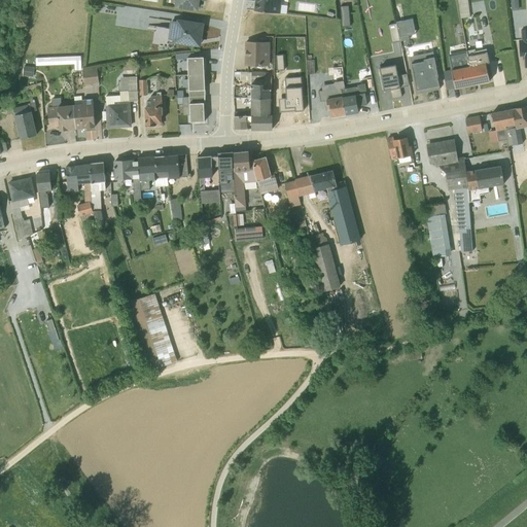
[(174,0),(174,5),(197,8),(198,0),(205,0),(206,0),(205,0),(174,0)]
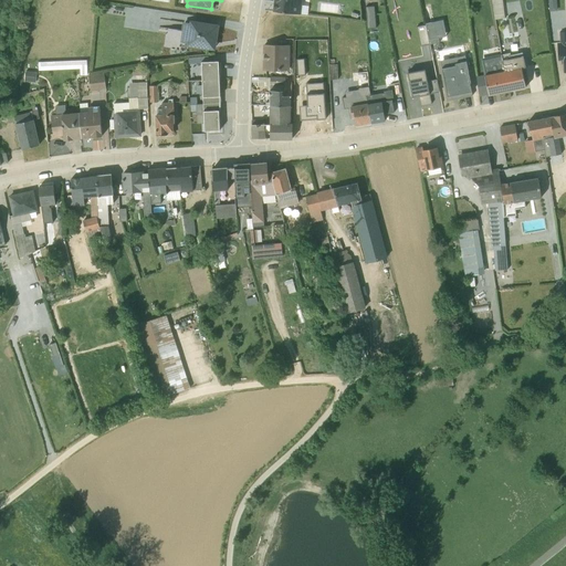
[(302,0),(274,0),(273,10),(307,14),(308,4),(302,3),(302,0)]
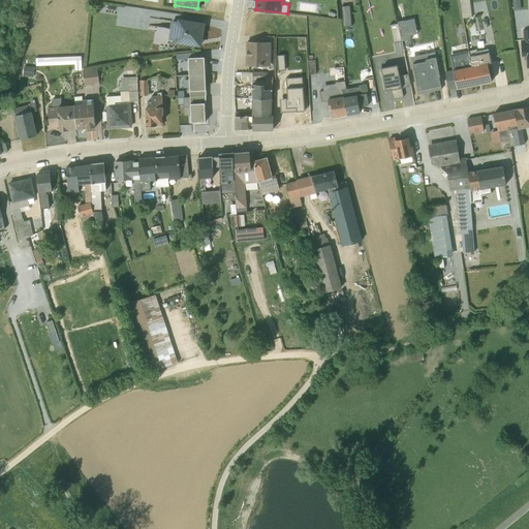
[(469,0),(459,0),(462,18),(471,17),(469,0)]
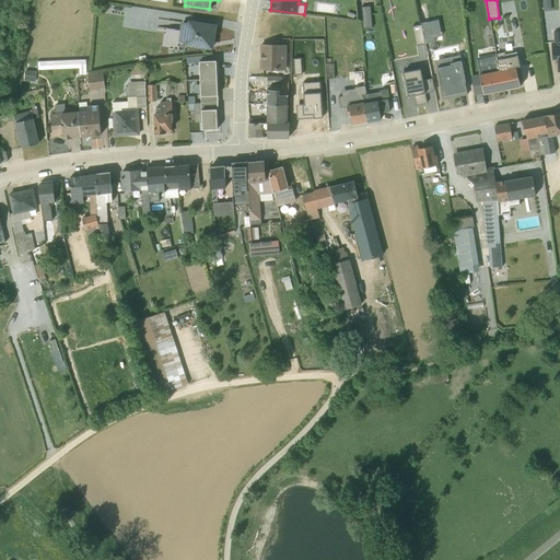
[(417,43),(436,39),(434,33),(442,31),(440,16),(412,21),(417,43)]
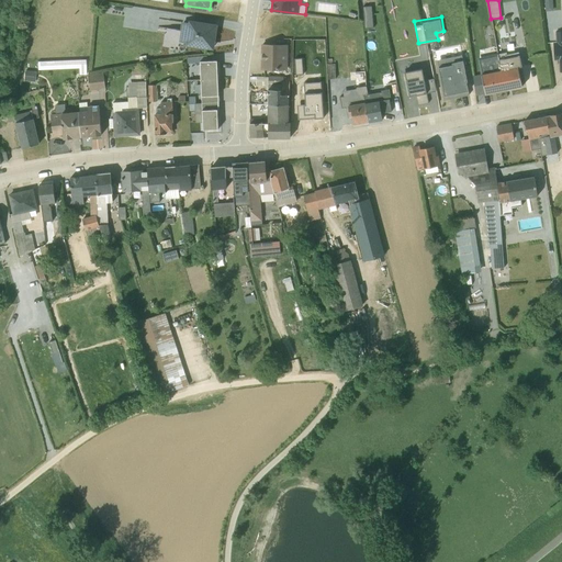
[(216,24),(183,20),(180,40),(186,41),(186,43),(213,47),(216,24)]
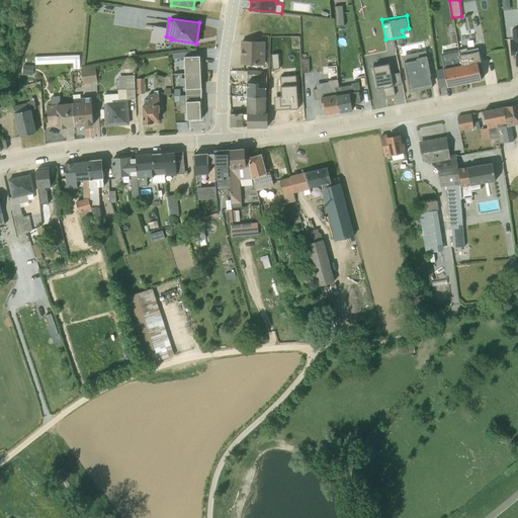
[(242,39),(242,63),(264,63),(265,40),(242,39)]
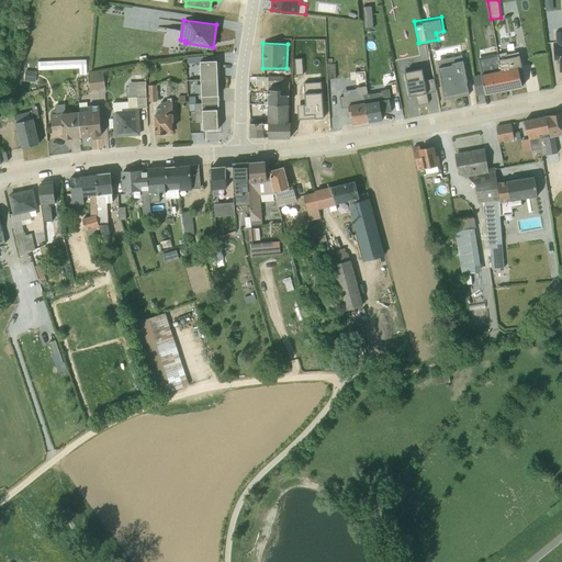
[(506,52),(499,53),(499,55),(497,56),(503,89),(521,86),(518,66),(520,66),(519,55),(517,55),(516,52),(506,54),(506,52)]
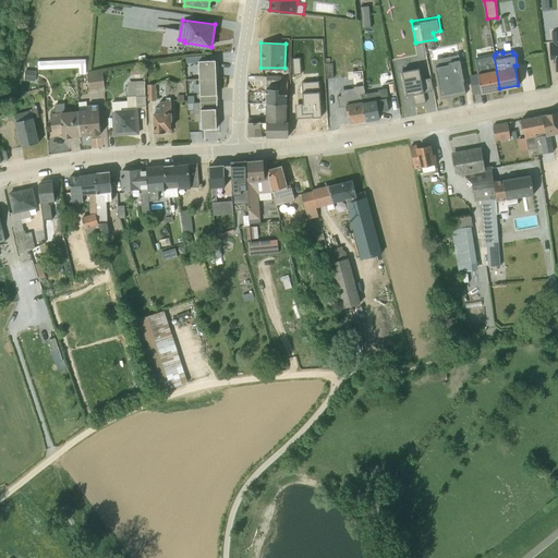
[(441,98),(465,94),(458,53),(433,59),(441,98)]
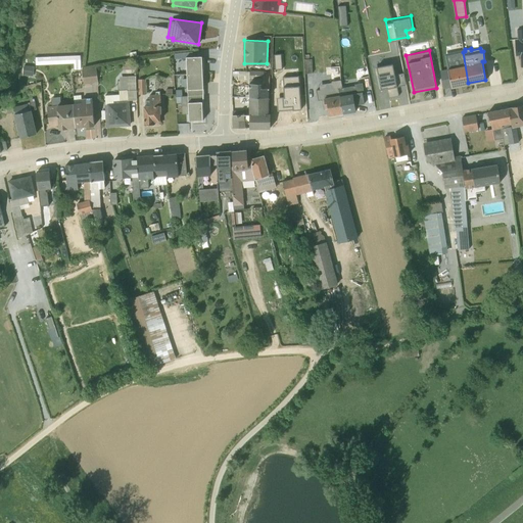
[(192,51),(187,51),(187,72),(204,72),(204,56),(192,56),(192,51)]
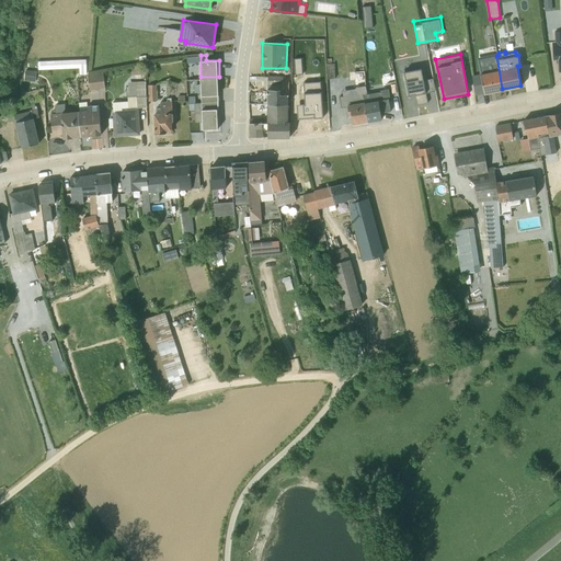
[(353,60),(355,87),(355,88),(356,95),(355,95),(356,102),(347,104),(348,114),(350,115),(352,114),(353,124),(367,121),(363,94),(367,93),(365,84),(364,59),(353,60)]
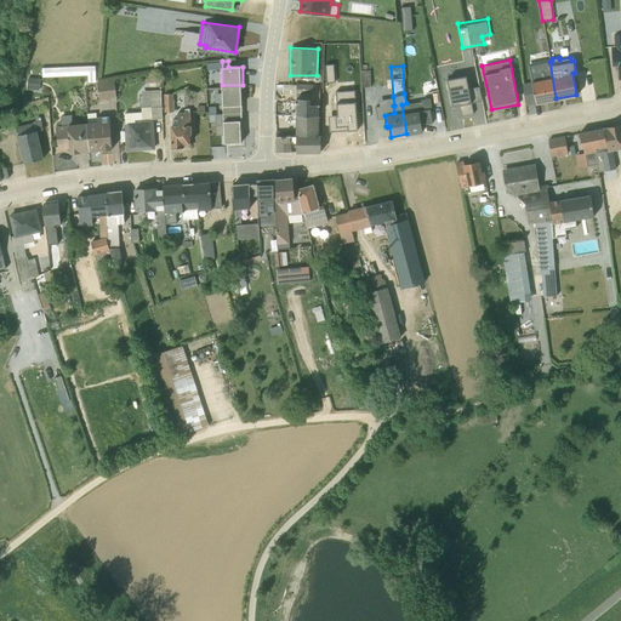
[(482,97),(479,84),(468,86),(466,72),(446,75),(451,106),(461,103),(462,114),(474,112),(472,100),(482,97)]
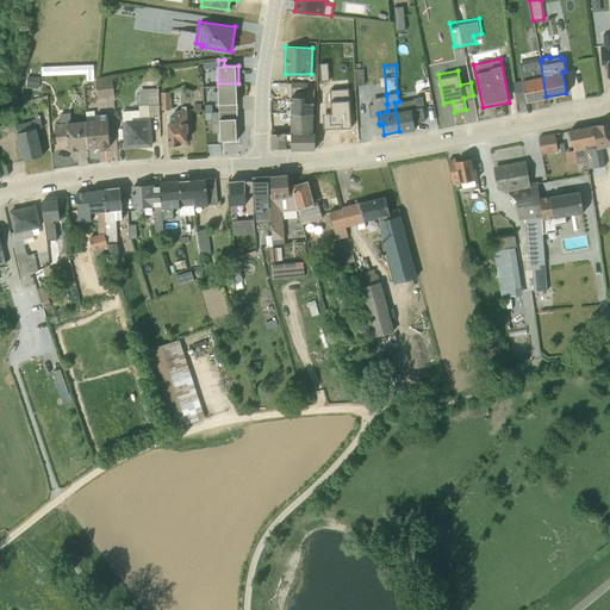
[(41,85),(41,74),(29,74),(29,85),(41,85)]
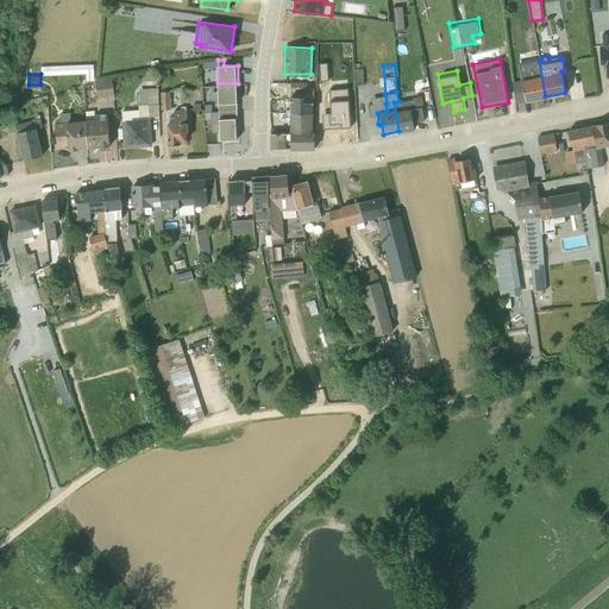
[(545,96),(541,75),(521,79),(526,101),(545,96)]
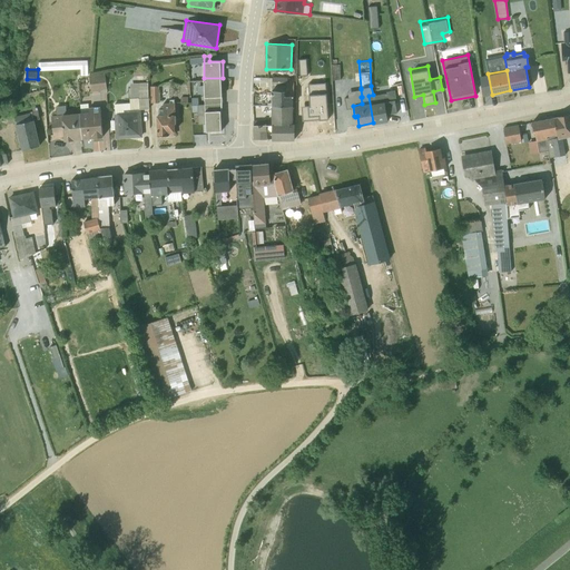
[(106,89),(105,72),(89,75),(91,90),(106,89)]
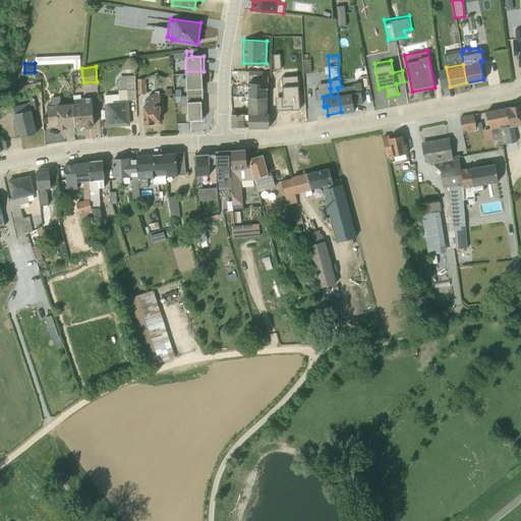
[(263,70),(263,69),(248,69),(248,70),(232,70),(232,69),(231,75),(243,75),(243,78),(245,78),(245,82),(248,82),(248,96),(268,96),(269,70),(263,70)]
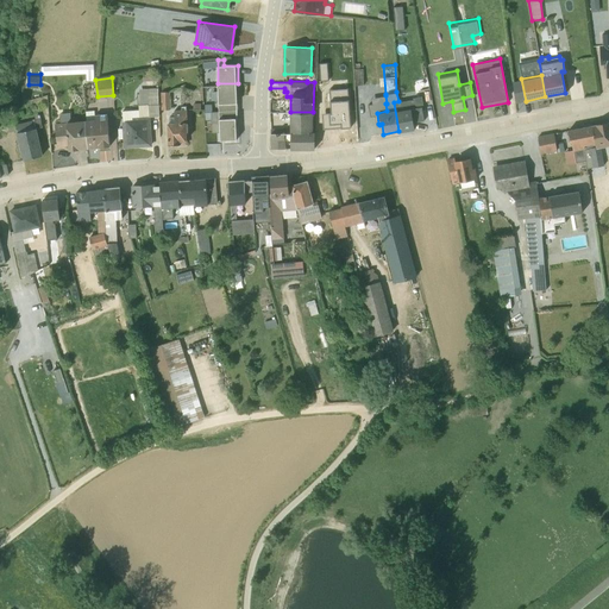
[(237,85),(218,83),(217,102),(218,102),(218,108),(237,110),(237,102),(237,85)]
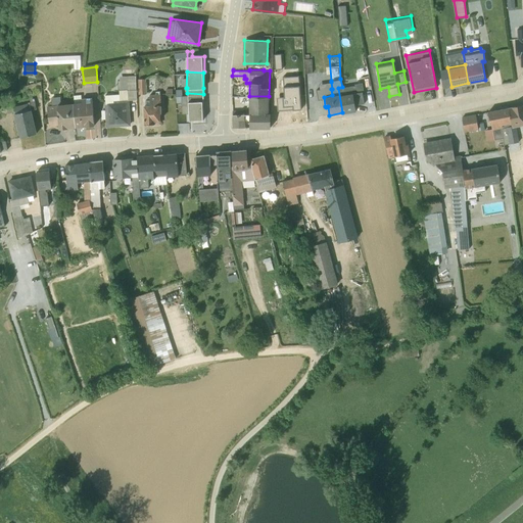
[(137,98),(136,75),(120,76),(120,89),(120,93),(105,94),(105,103),(104,103),(106,126),(131,125),(129,99),(135,99),(137,98)]
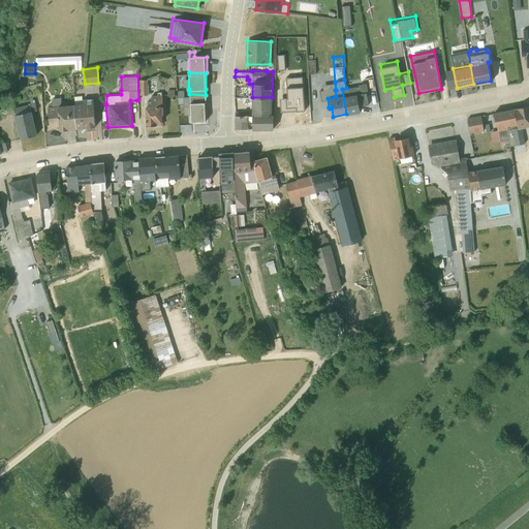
[(147,79),(139,80),(141,94),(148,94),(147,79)]
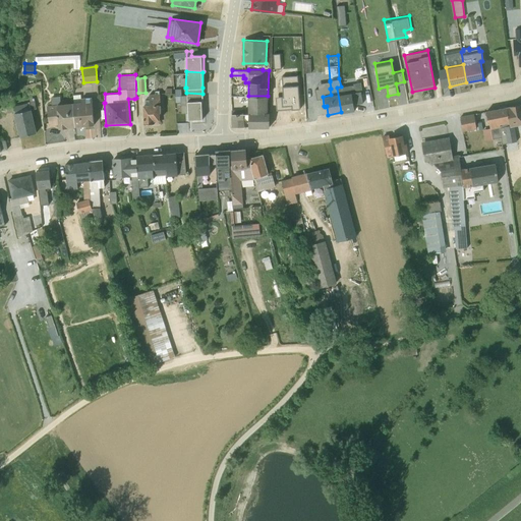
[(362,91),(360,81),(353,82),(353,84),(341,87),(337,88),(341,112),(354,110),(353,104),(362,102),(360,91),(362,91)]
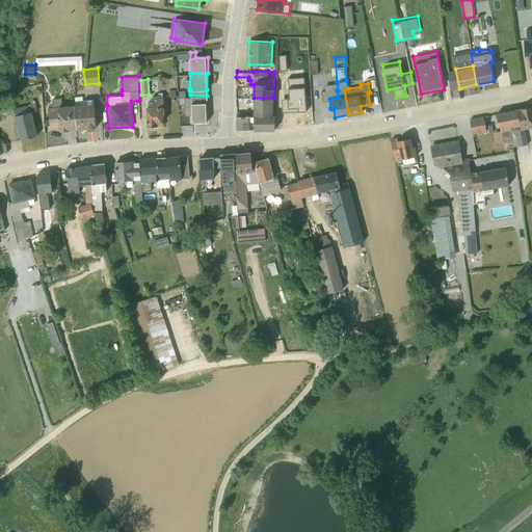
[(187,90),(183,90),(179,90),(180,104),(187,103),(187,90)]
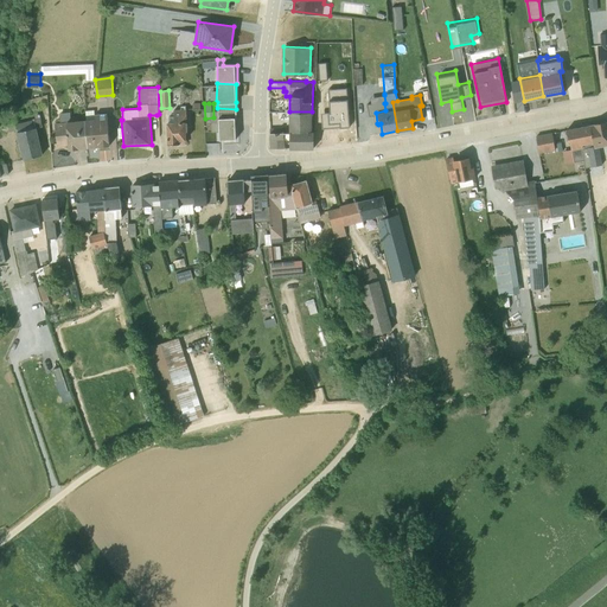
[(186,104),(180,106),(180,109),(173,109),(173,115),(168,116),(168,121),(166,121),(167,144),(180,142),(180,144),(186,144),(186,131),(187,131),(186,104)]
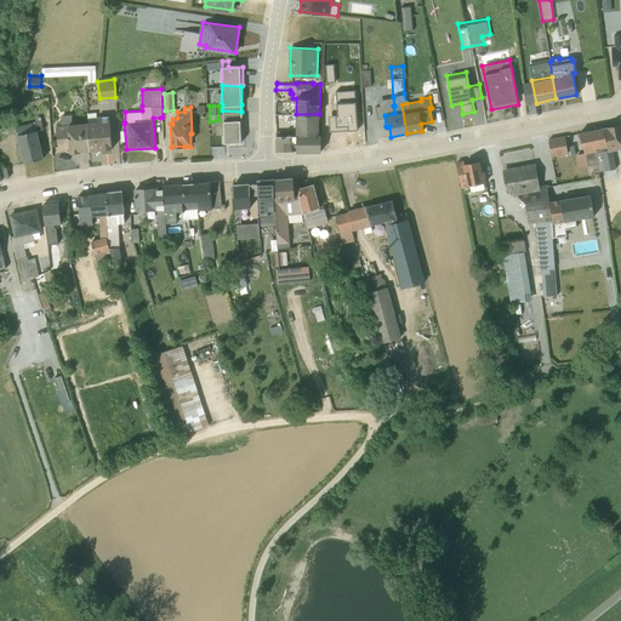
[(222,110),(223,120),(224,142),(241,142),(240,131),(241,131),(241,127),(240,127),(240,119),(241,119),(241,112),(239,112),(222,110)]
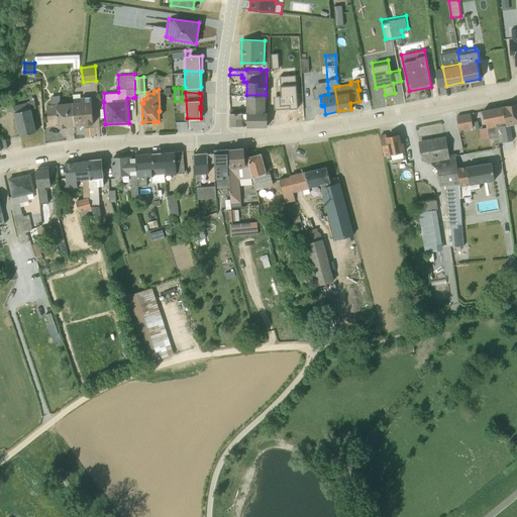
[(75,125),(94,123),(91,96),(80,97),(80,93),(72,94),(73,102),(75,125)]
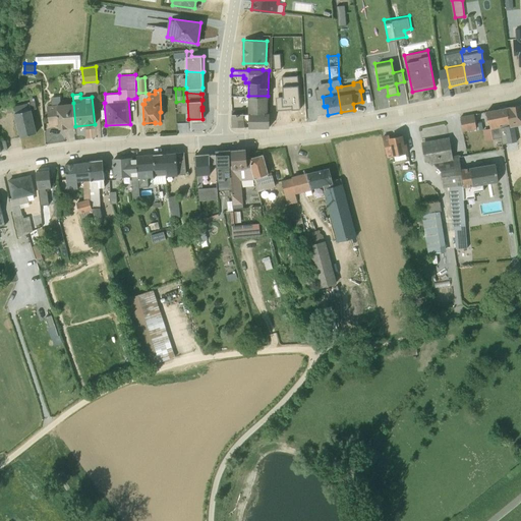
[(268,112),(268,96),(248,96),(248,109),(231,110),(231,113),(268,112)]
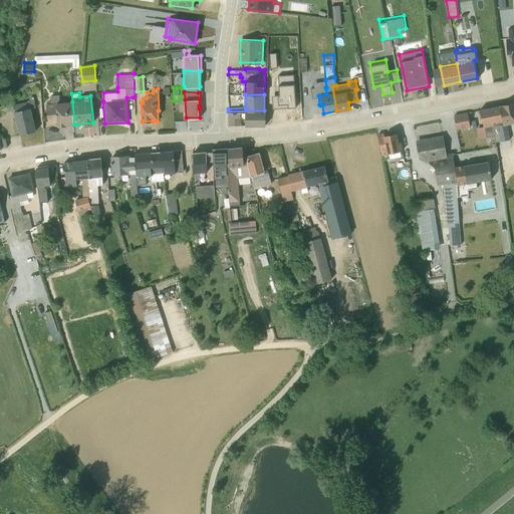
[(33,95),(29,97),(30,99),(27,100),(13,104),(15,110),(14,111),(20,135),(36,131),(31,107),(36,106),(33,95)]
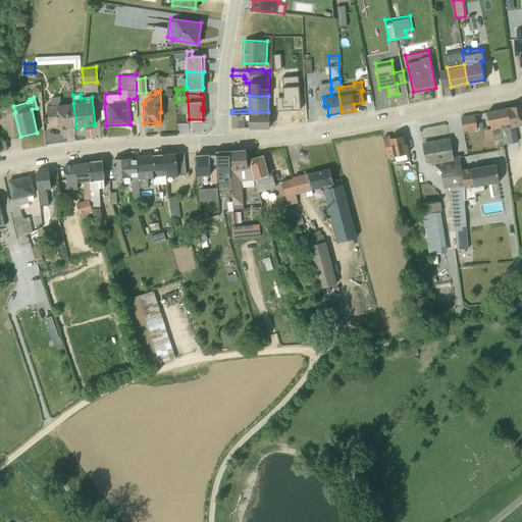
[(73,103),(47,105),(49,124),(58,124),(59,128),(66,127),(75,126),(73,103)]
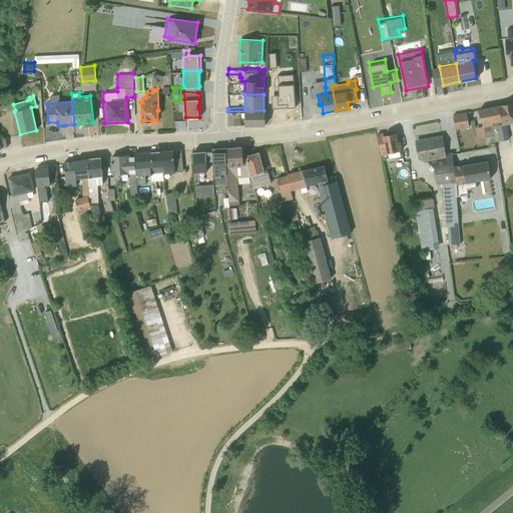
[(512,104),(512,102),(499,105),(501,120),(492,121),(492,124),(493,135),(494,141),(508,138),(505,123),(512,121),(512,104)]
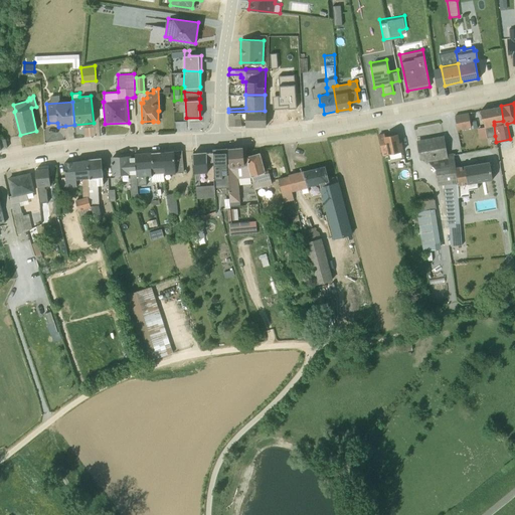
[(477,128),(478,139),(487,138),(487,137),(495,136),(494,125),(494,122),(503,121),(501,106),(480,110),(482,119),(483,119),(484,127),(477,128)]
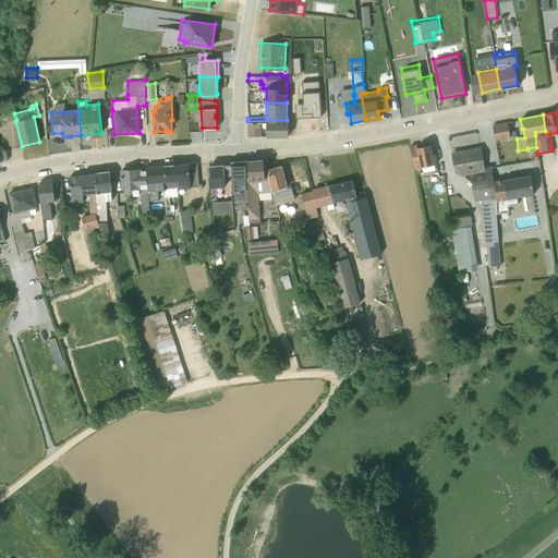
[(247,121),(249,135),(261,135),(262,126),(264,126),(264,130),(266,130),(267,135),(288,135),(288,120),(247,121)]
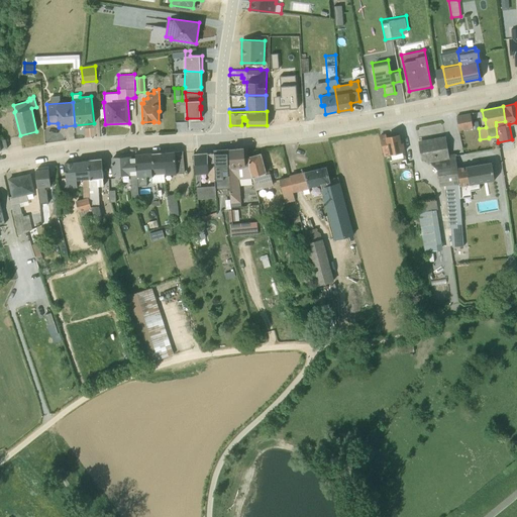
[(456,115),(458,129),(473,127),(470,113),(456,115)]
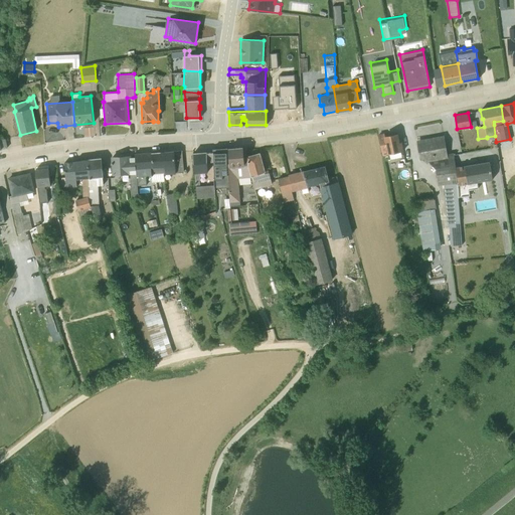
[(383,160),(401,156),(400,150),(403,150),(400,142),(398,142),(397,134),(385,136),(384,133),(378,135),(383,160)]
